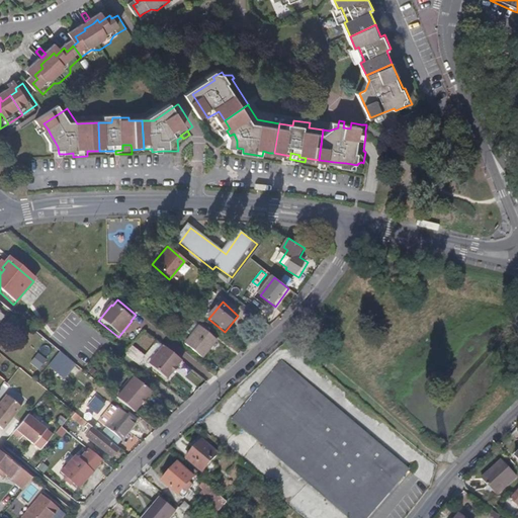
[(192,345),(198,337),(193,333),(187,341),(192,345)]
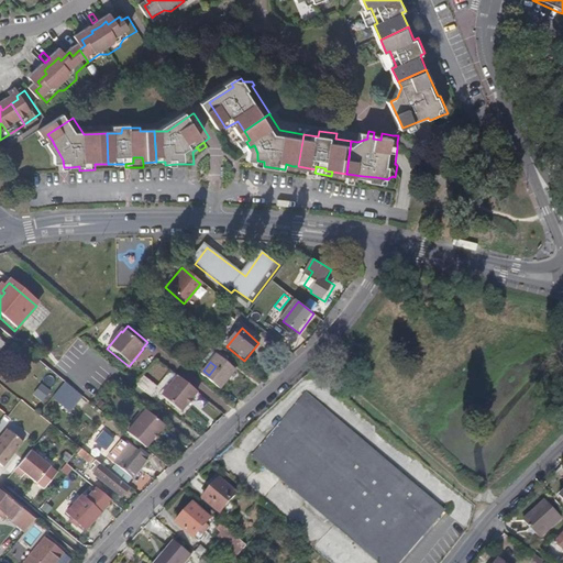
[(218,400),(233,382),(216,366),(209,375),(199,385),(218,400)]
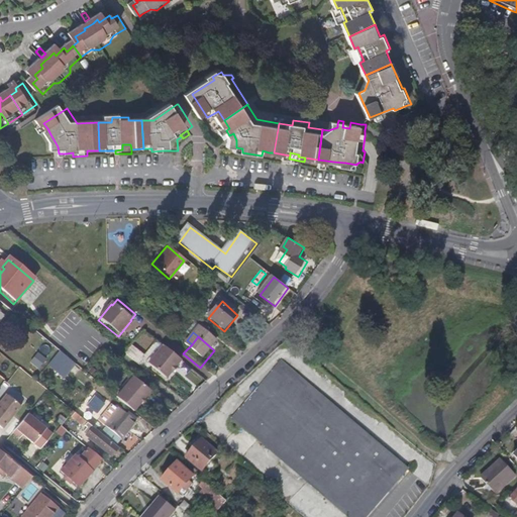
[(178,373),(184,366),(166,350),(149,370),(168,385),(173,379),(174,379),(179,374),(178,373)]
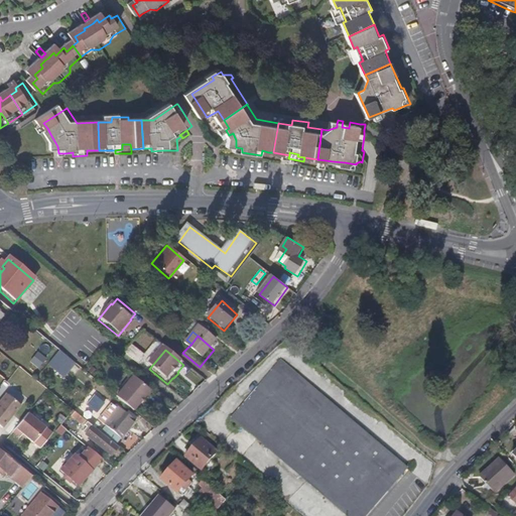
[(58,373),(68,363),(56,354),(47,363),(58,373)]
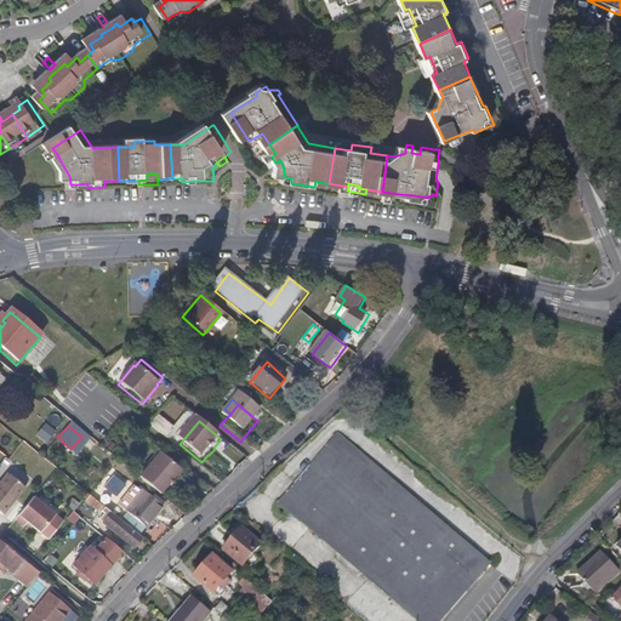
[(476,551),(445,525),(393,482),(336,436),(279,505),(290,514),(363,574),(419,620),(442,620),(444,620),(429,607),(476,551)]
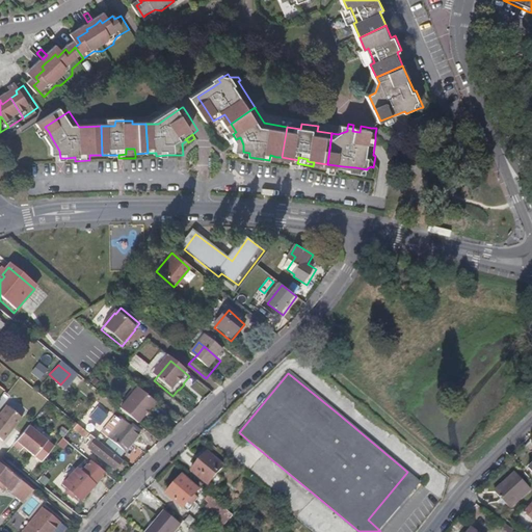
[(152,408),(132,392),(113,411),(129,425),(133,429),(152,408)]
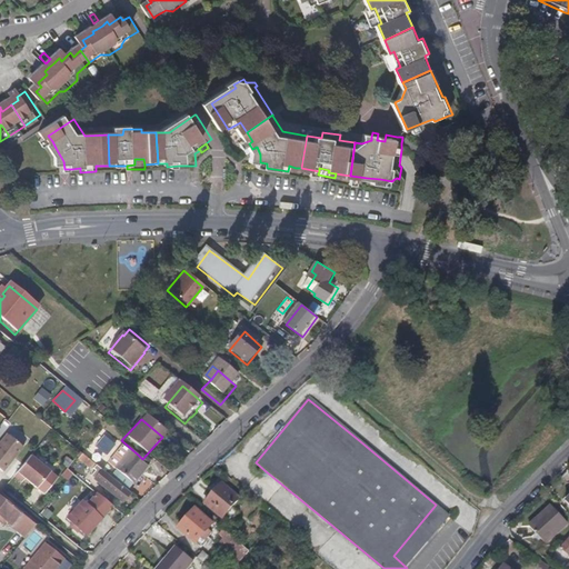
[(15,459),(22,449),(7,435),(0,442),(0,471),(2,473),(11,463),(10,462),(13,458),(15,459)]
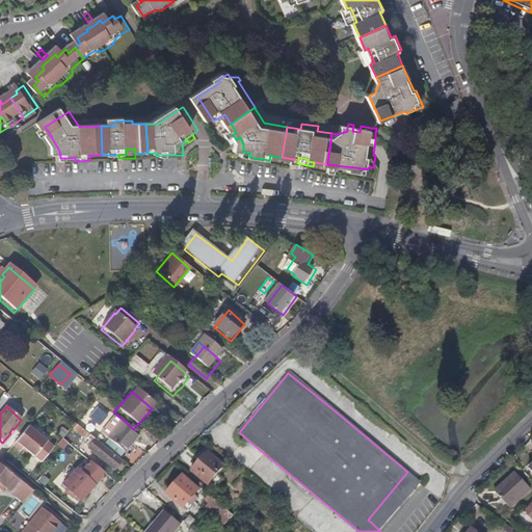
[(96,406),(87,416),(99,425),(107,416),(96,406)]
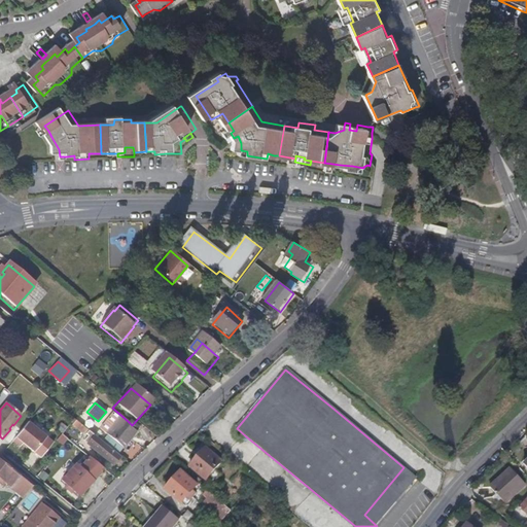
[(84,427),(72,417),(69,421),(72,424),(70,426),(74,430),(79,434),(81,432),(84,427)]
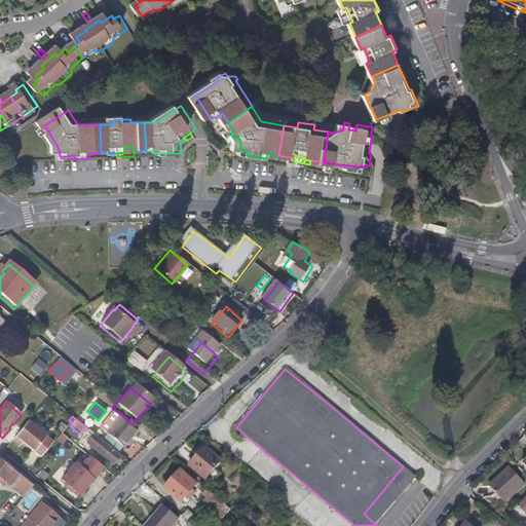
[(135,435),(118,420),(103,437),(119,451),(135,435)]
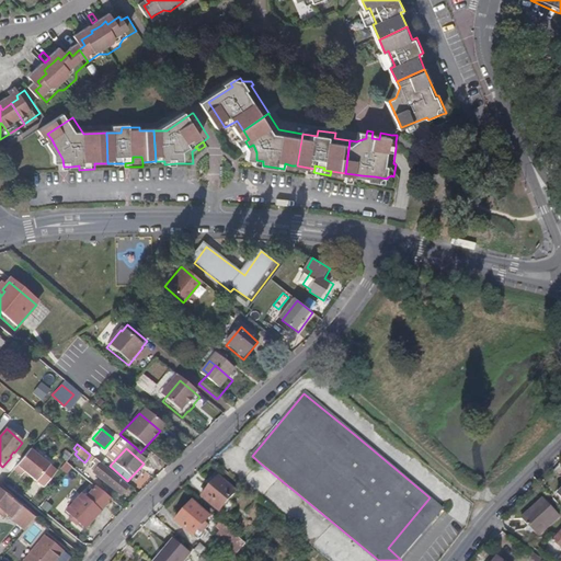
[(49,466),(31,450),(13,470),(21,477),(24,473),(35,482),(49,466)]
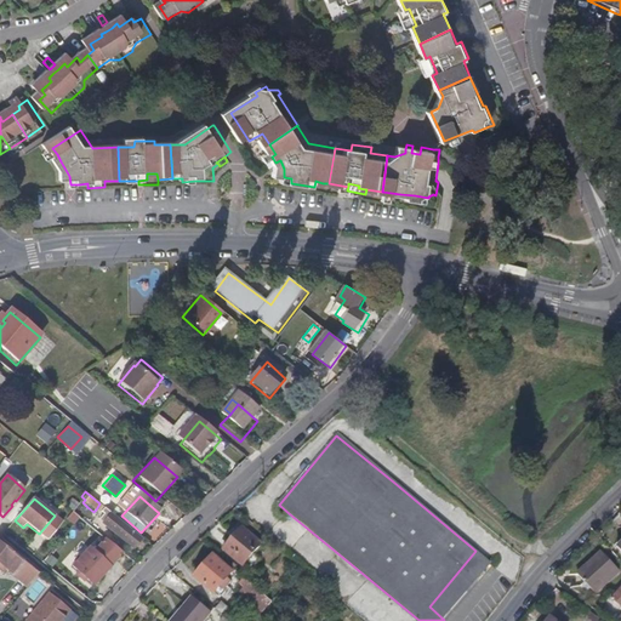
[(81,510),(75,505),(72,510),(78,514),(81,510)]
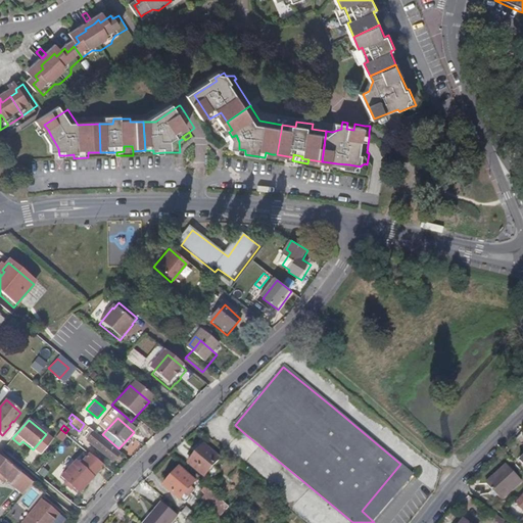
[(119,453),(87,427),(84,431),(86,433),(84,436),(83,438),(110,462),(119,453)]
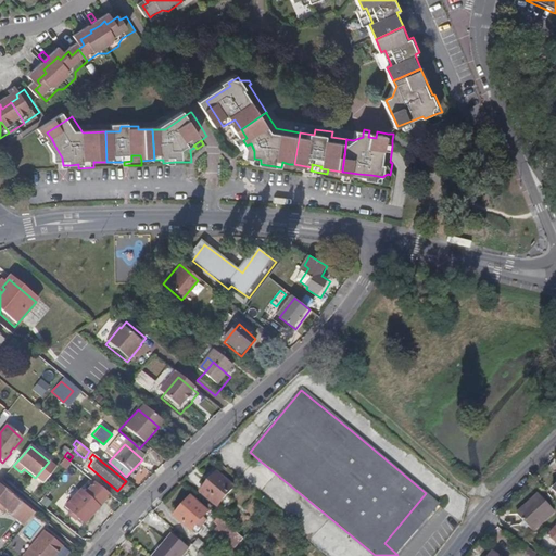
[(216,507),(234,488),(216,474),(200,492),(200,493),(216,507)]
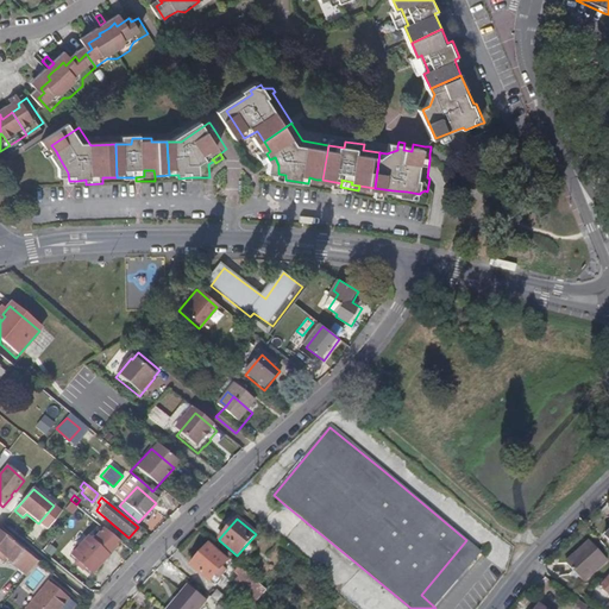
[(20,551),(5,538),(0,533),(0,553),(11,563),(12,559),(19,565),(17,567),(26,576),(38,563),(22,548),(20,551)]
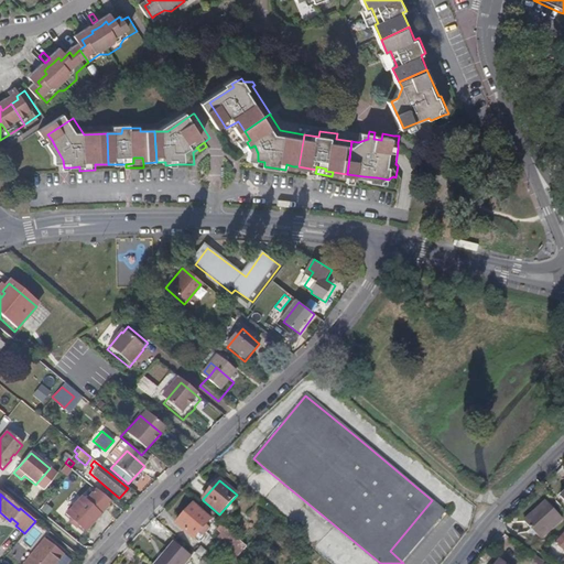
[(98,514),(78,498),(65,514),(83,531),(98,514)]
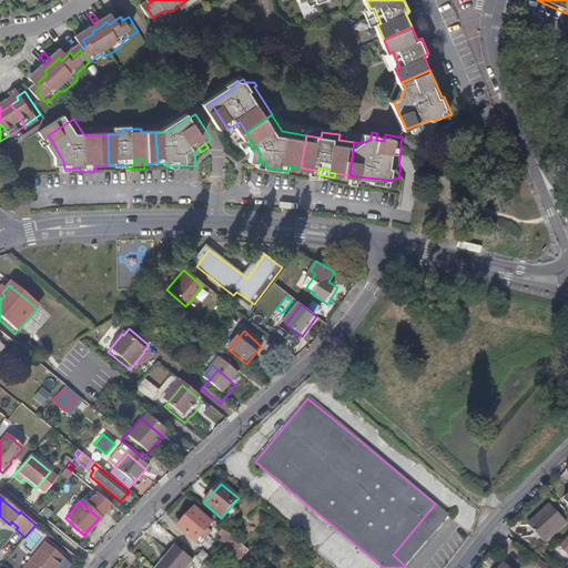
[(406,567),(448,515),(435,504),(393,555),(406,567)]
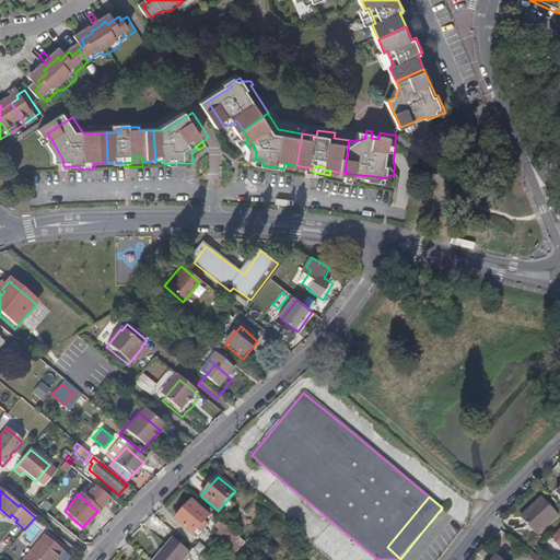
[(556,510),(550,504),(543,497),(539,500),(532,506),(525,514),(521,517),(526,523),(532,528),(536,533),(538,535),(544,529),(551,521),(559,513),(559,512),(556,510)]
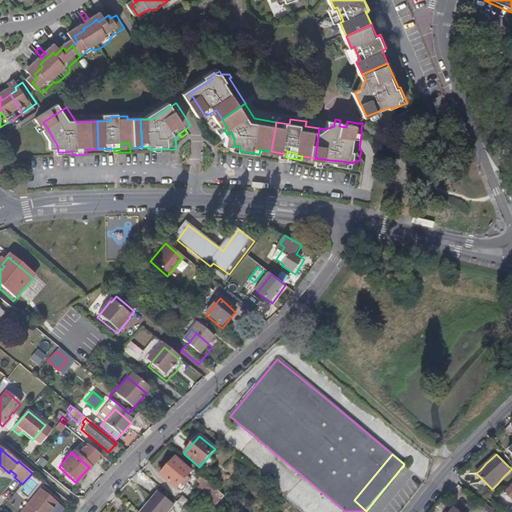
[(190,472),(175,459),(159,476),(175,490),(180,483),(184,479),(190,472)]
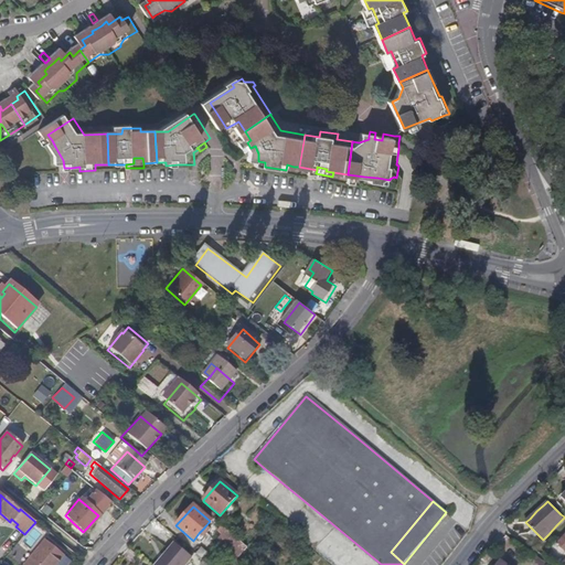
[(240,543),(222,528),(217,532),(221,535),(220,537),(224,541),(223,542),(233,551),(240,543)]
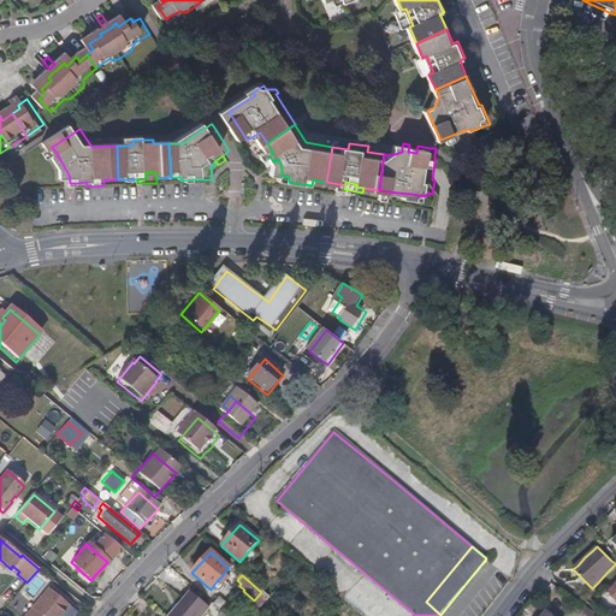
[(57,615),(67,604),(47,588),(24,615),(57,615)]
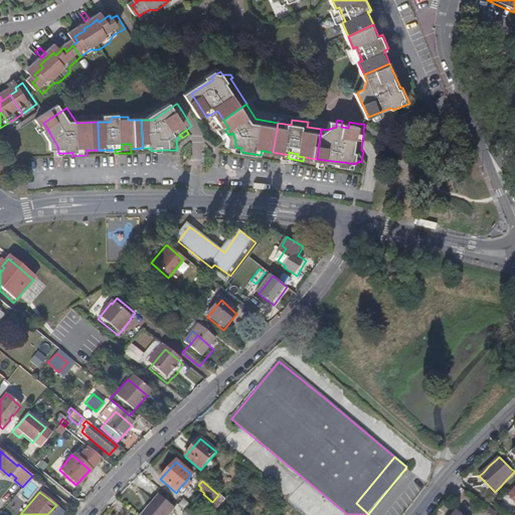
[(170,514),(175,510),(160,496),(143,514),(170,514)]
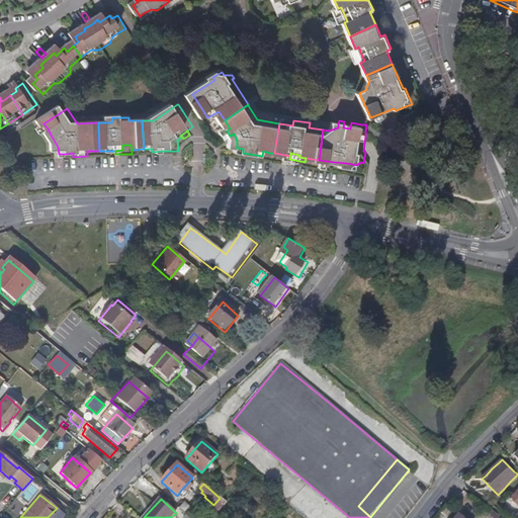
[(188,507),(183,503),(178,508),(183,513),(188,507)]
